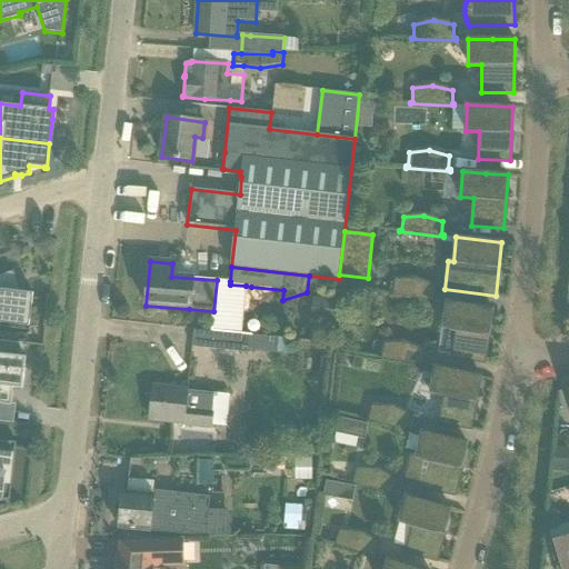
[(0,322),(29,327),(32,293),(20,292),(13,271),(0,275),(0,322)]
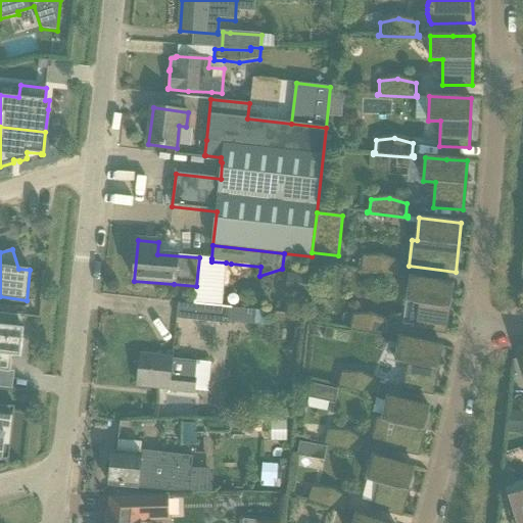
[(360,271),(399,277),(399,276),(397,276),(399,264),(382,257),(363,257),(362,270),(360,270),(360,271)]
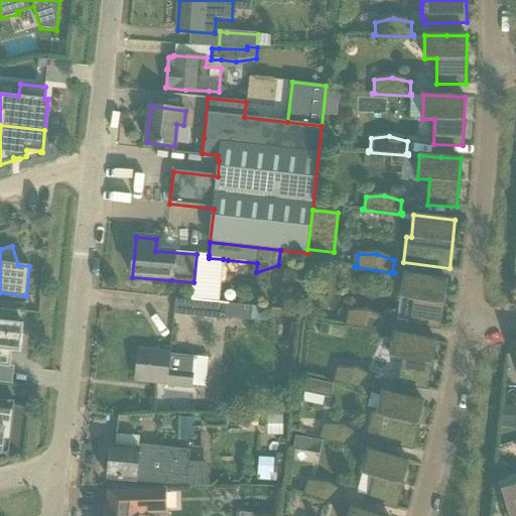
[(303,272),(283,270),(281,290),(301,292),(303,272)]
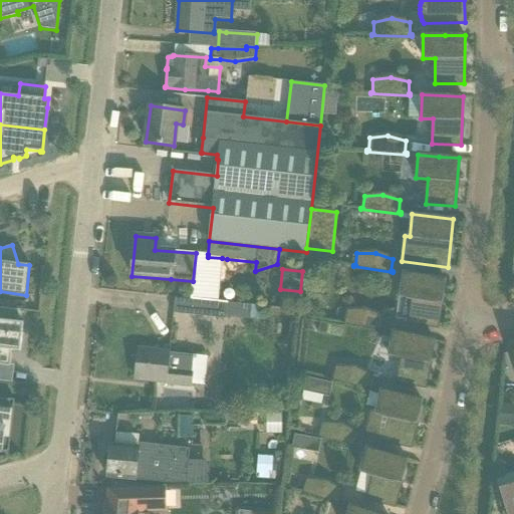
[(409,323),(418,324),(438,327),(445,280),(404,273),(401,297),(413,299),(409,323)]
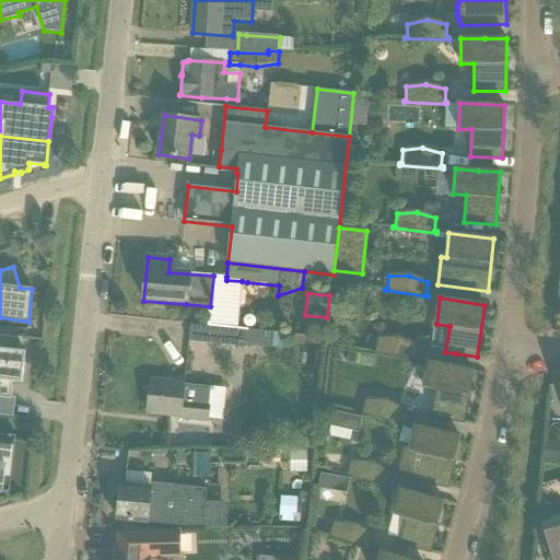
[(238,329),(208,326),(191,324),(189,341),(246,348),(246,346),(270,348),(272,334),(248,331),(248,330),(238,329)]
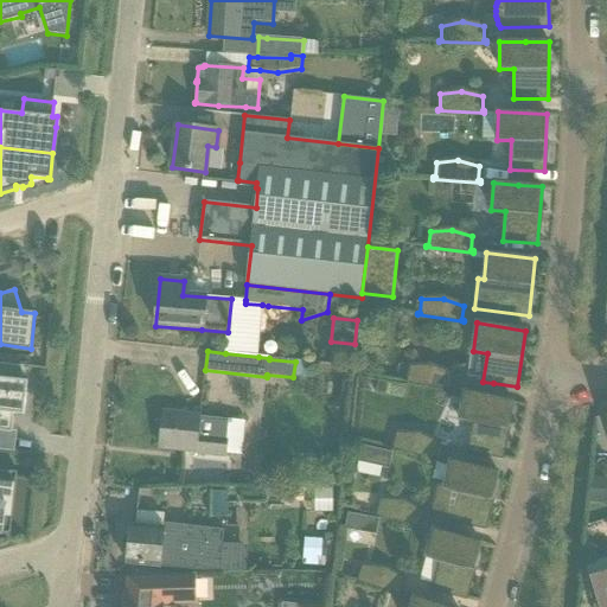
[(23,414),(24,403),(25,403),(27,381),(20,381),(21,366),(0,363),(0,432),(12,433),(14,413),(23,414)]
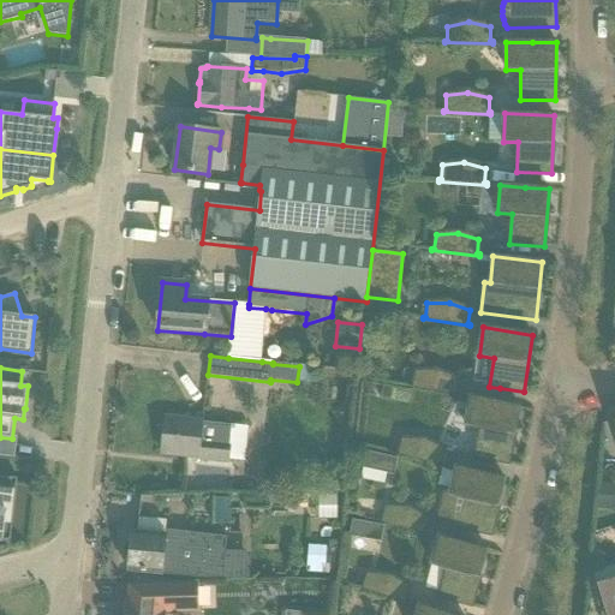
[(413,386),(411,386),(411,387),(458,396),(458,395),(455,394),(458,380),(437,371),(416,371),(413,386)]
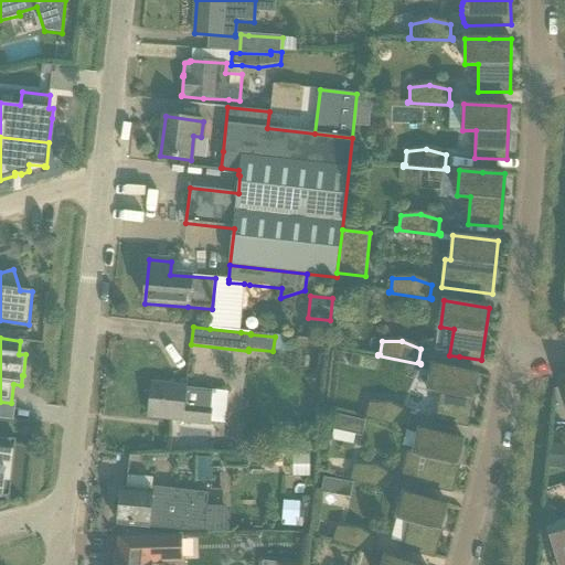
[(436,419),(446,422),(467,426),(478,374),(433,365),(427,391),(441,394),(436,419)]
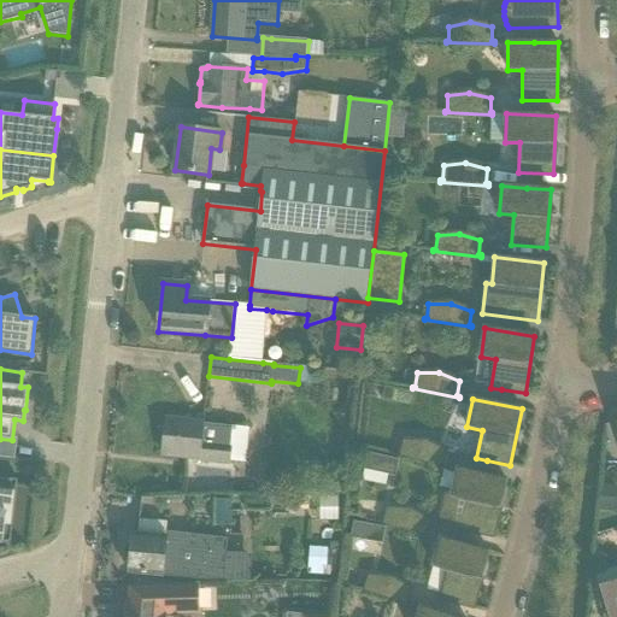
[(229,464),(233,430),(233,427),(166,419),(163,454),(198,458),(198,460),(229,464)]
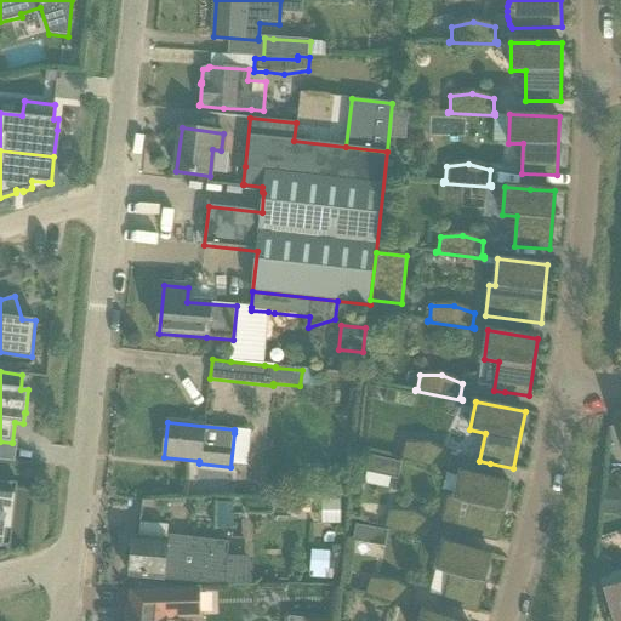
[(400,457),(400,460),(446,471),(448,468),(445,468),(449,454),(428,445),(405,444),(403,459),(400,457)]
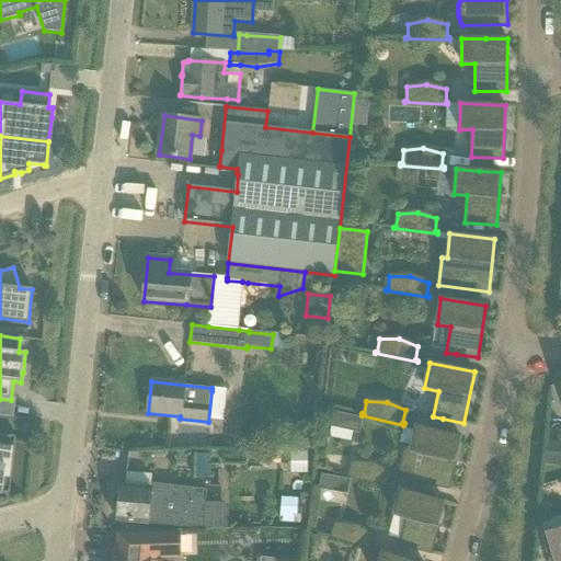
[(361,432),(365,418),(339,410),(334,425),(361,432)]
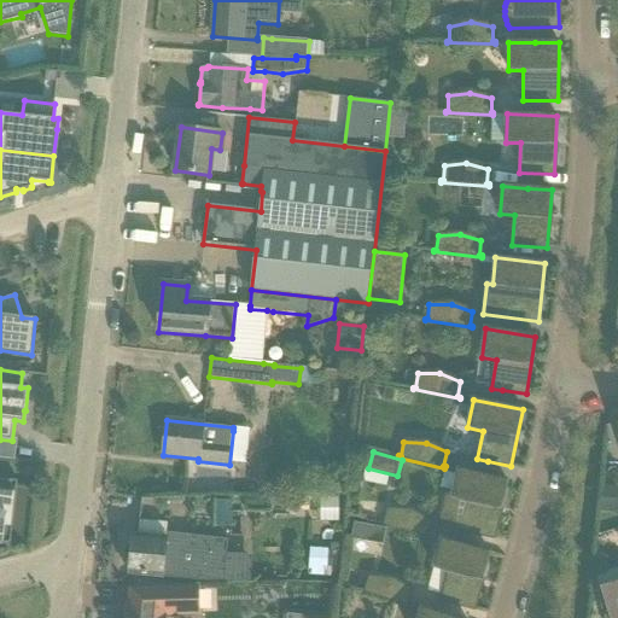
[(494,537),(507,482),(459,470),(453,496),(445,495),(442,516),(452,518),(449,528),(494,537)]
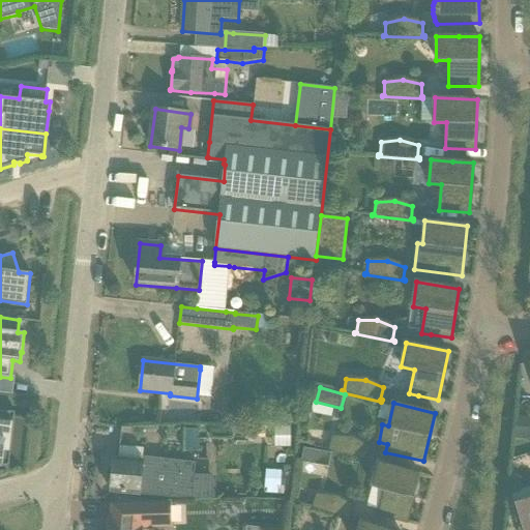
[(0,467),(9,465),(15,412),(0,410),(0,467)]
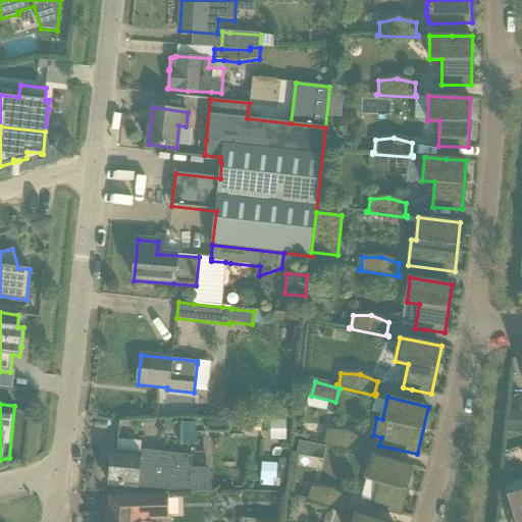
[(286,421),(268,420),(267,441),(285,441),(286,421)]
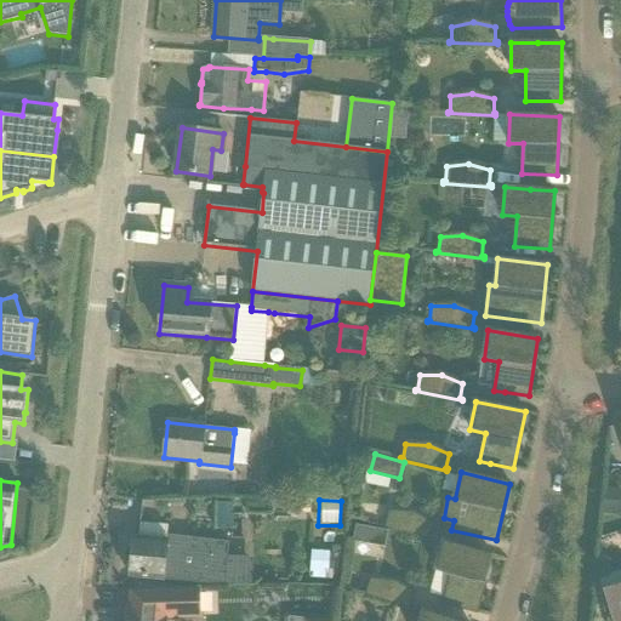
[(233,530),(233,503),(215,503),(215,530),(233,530)]
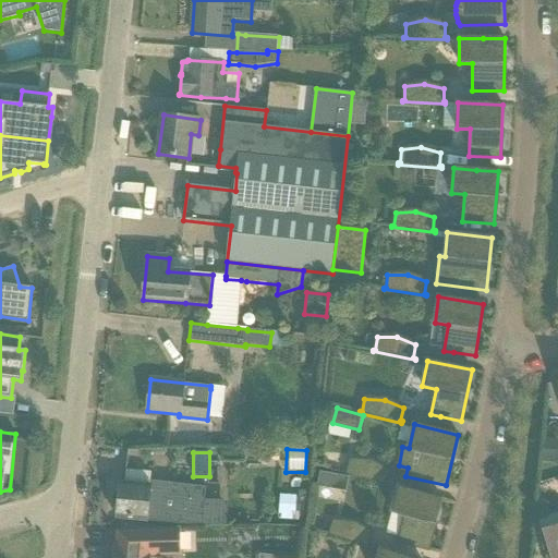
[(344,473),(344,474),(386,485),(386,484),(385,483),(388,471),(370,462),(350,460),(347,473),(344,473)]
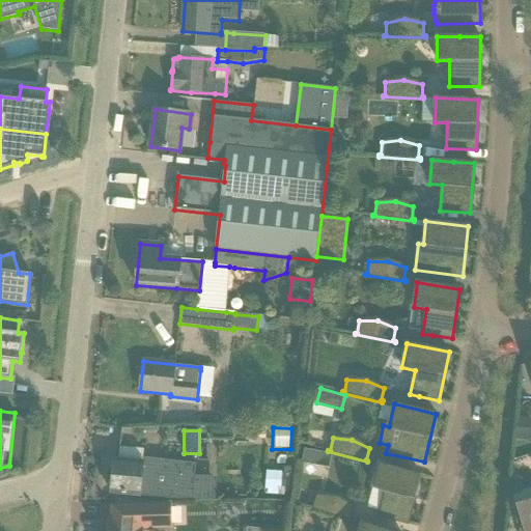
[(114,459),(111,493),(158,498),(169,499),(193,500),(211,500),(213,477),(195,476),(196,464),(140,458),(139,462),(118,460),(114,459)]
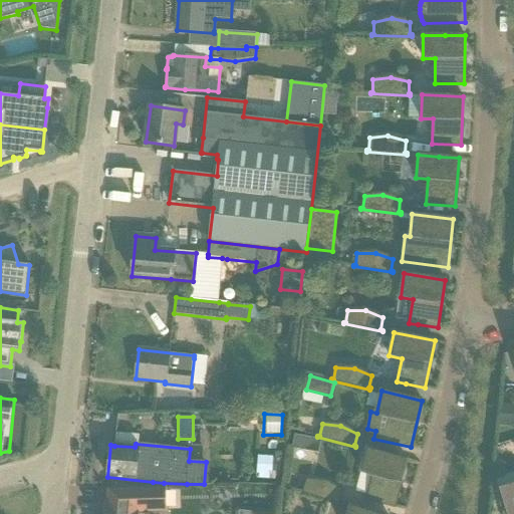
[(366,499),(375,501),(395,506),(407,460),(367,449),(360,472),(372,475),(366,499)]
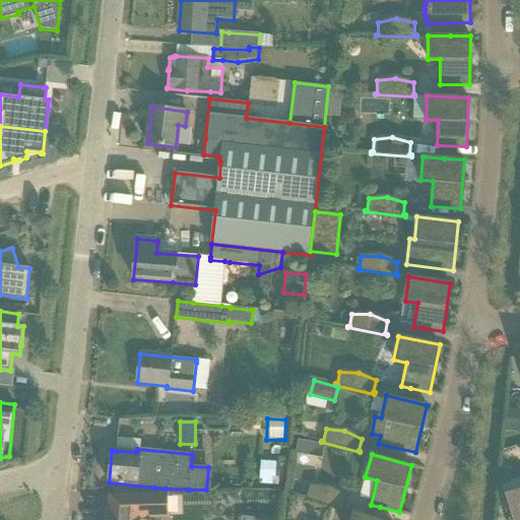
[(260,472),(259,483),(278,485),(279,473),(260,472)]
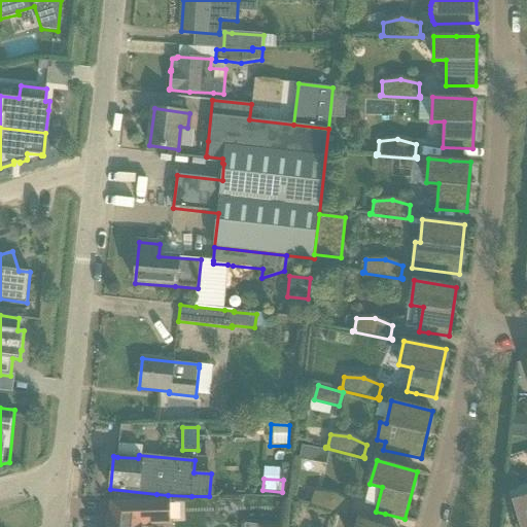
[(309,504),(348,517),(348,516),(347,515),(350,503),(334,494),(315,492),(311,504),(309,503),(309,504)]
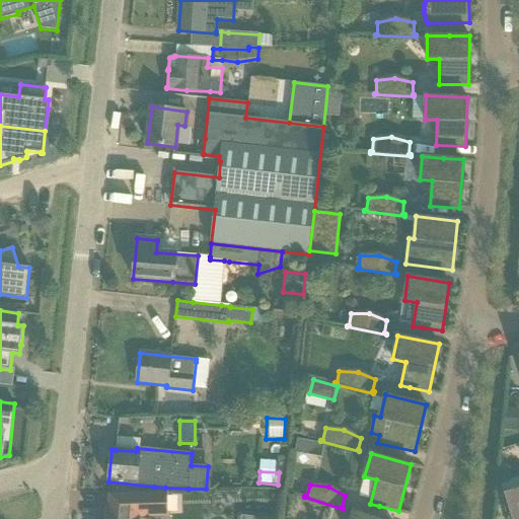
[(518,518),(518,490),(501,495),(508,518),(518,518)]
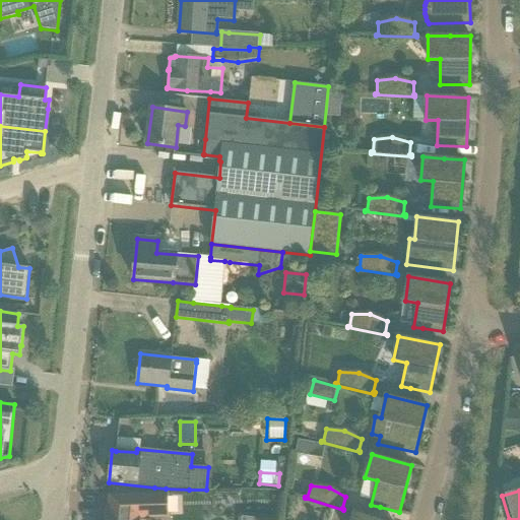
[(168,516),(167,496),(111,497),(110,513),(107,513),(105,519),(138,519),(139,517),(168,516)]
